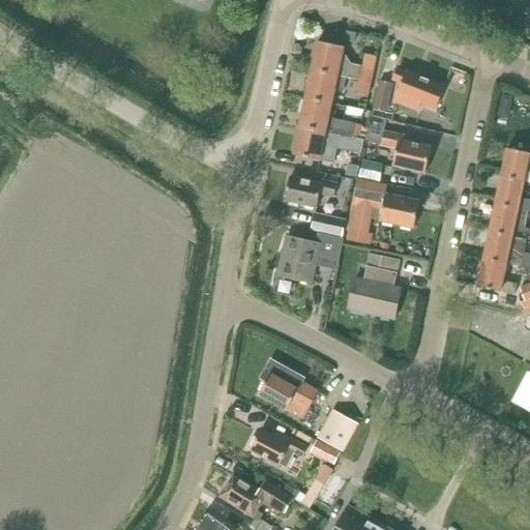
[(350,64),(344,53),(345,48),(318,41),(312,70),(347,78),(360,81),(372,83),(374,70),(377,57),(365,55),(363,66),(350,64)]
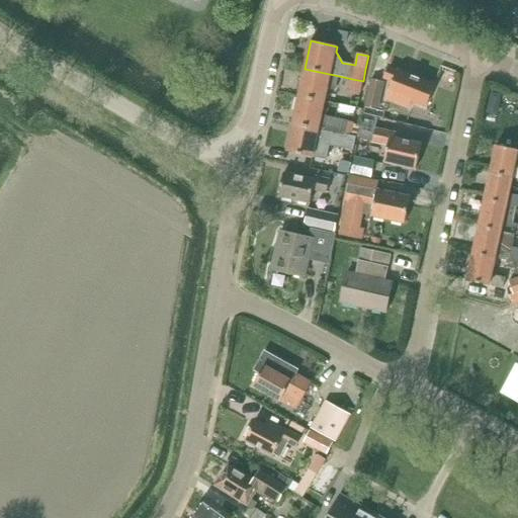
[(305,69),(298,96),(325,102),(328,88),(336,90),(339,76),(305,69)]
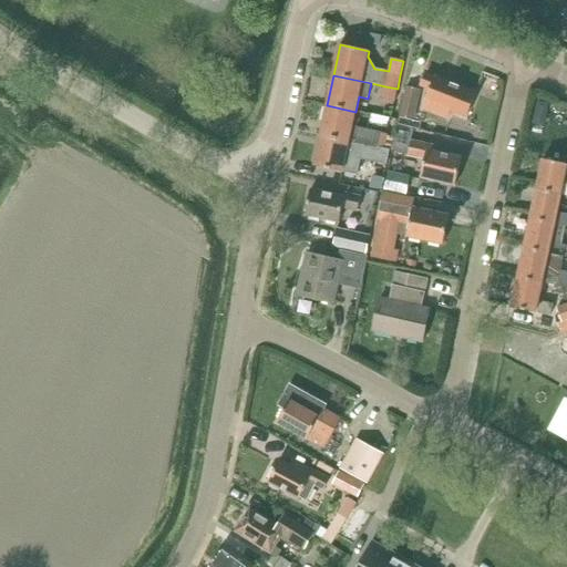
[(423,109),(447,119),(450,110),(466,116),(476,94),(435,78),(435,79),(425,75),(421,86),(431,90),(423,109)]
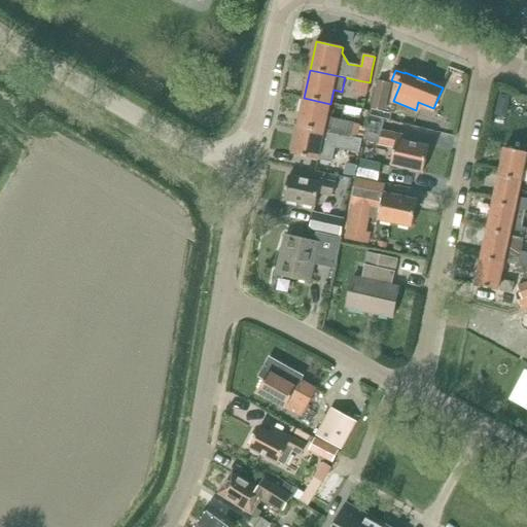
[(366,96),(370,82),(358,80),(355,94),(366,96)]
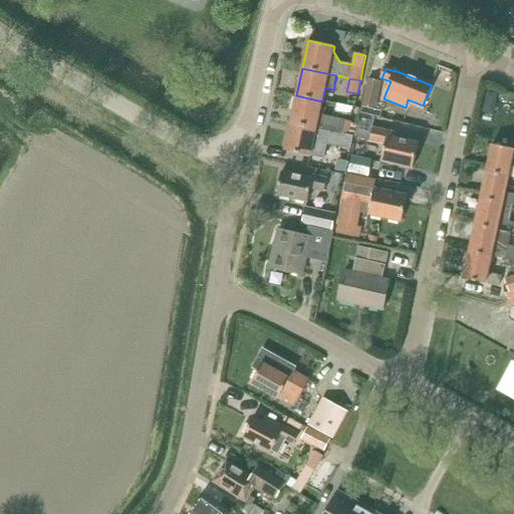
[(380,81),(368,78),(362,106),(374,109),(380,81)]
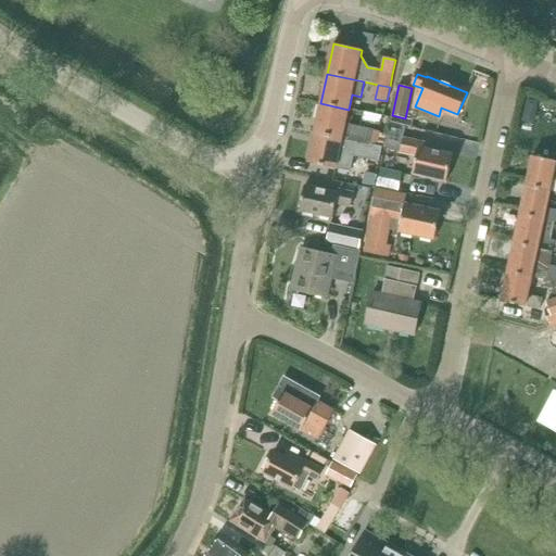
[(351,140),(382,147),(384,148),(388,134),(380,133),(368,129),(354,127),(345,125),(349,110),(320,103),(315,133),(351,141),(351,140)]
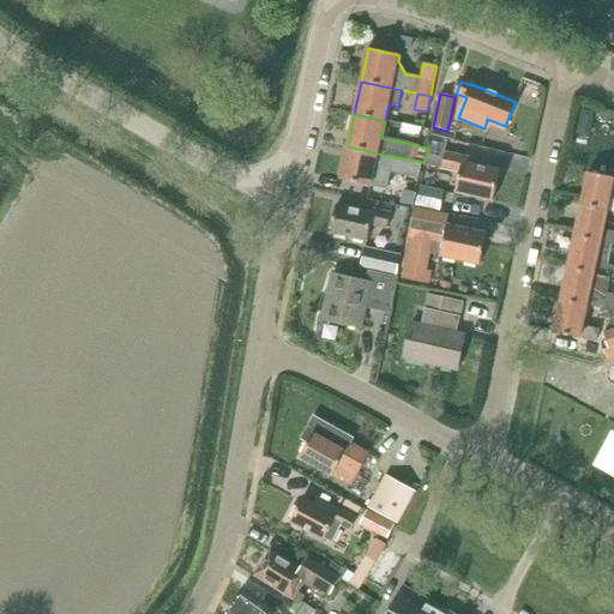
[(387,155),(387,156),(348,146),(341,180),(371,186),(387,190),(391,173),(419,179),(422,162),(387,155)]
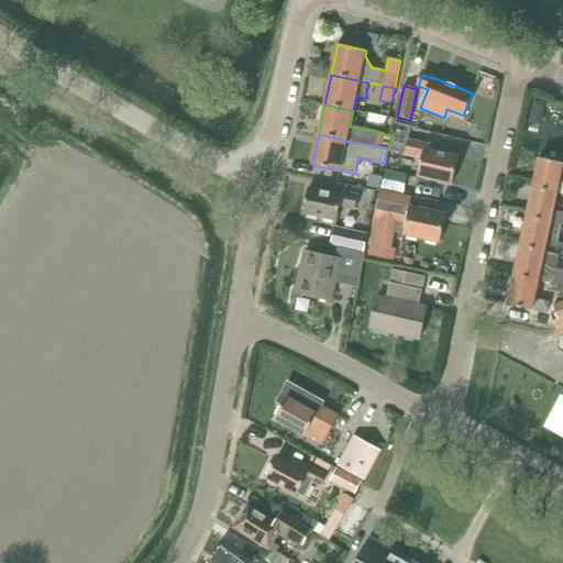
[(393,135),(389,150),(400,152),(405,138),(393,135)]
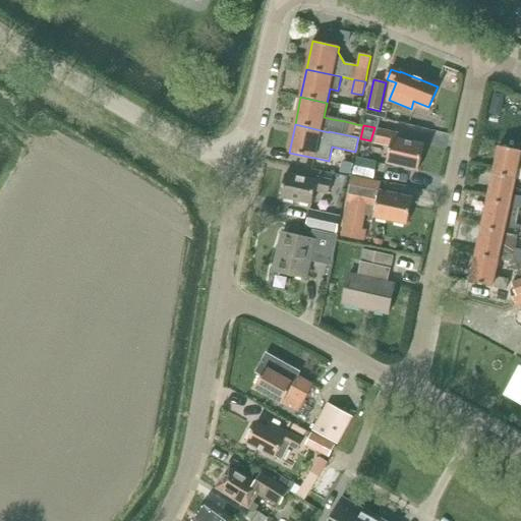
[(375,142),(391,147),(387,163),(418,170),(424,145),(398,139),(399,134),(378,129),(375,142)]
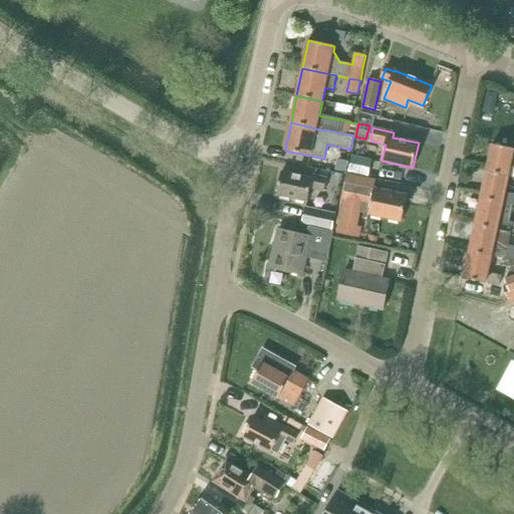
[(509,177),(513,177),(513,149),(492,145),(486,173),(509,177)]
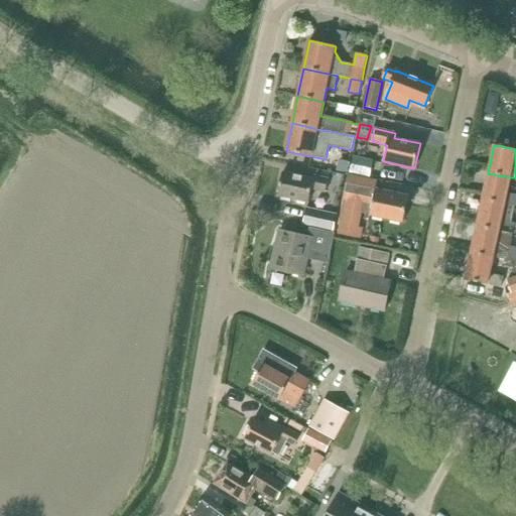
[(374,161),(354,157),(350,172),(370,176),(374,161)]
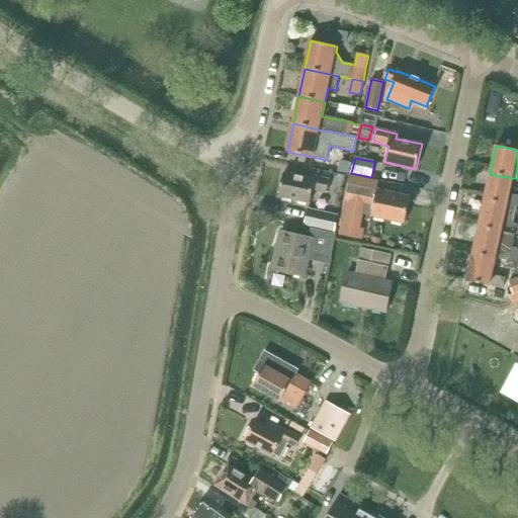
[(348,175),(351,162),(341,160),(339,173),(348,175)]
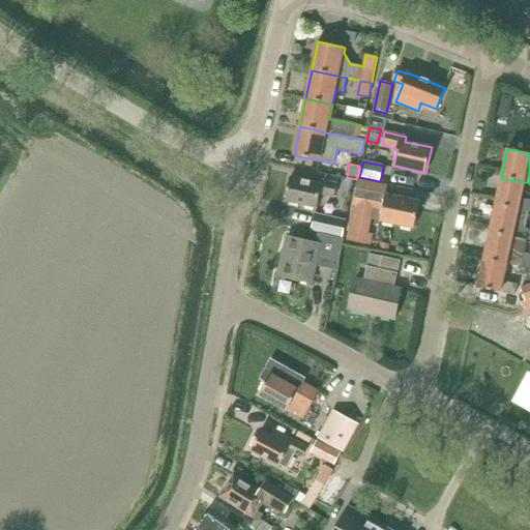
[(286,201),(318,208),(320,195),(334,198),(337,184),(324,181),(323,184),(291,177),(286,201)]
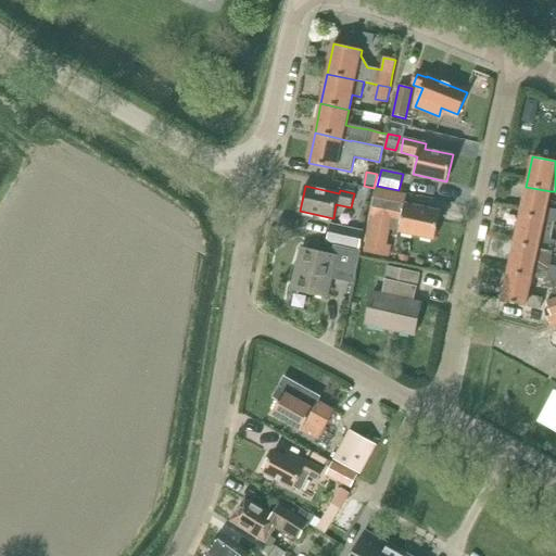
[(520,214),(544,219),(555,222),(555,211),(547,209),(551,191),(526,187),(520,214)]
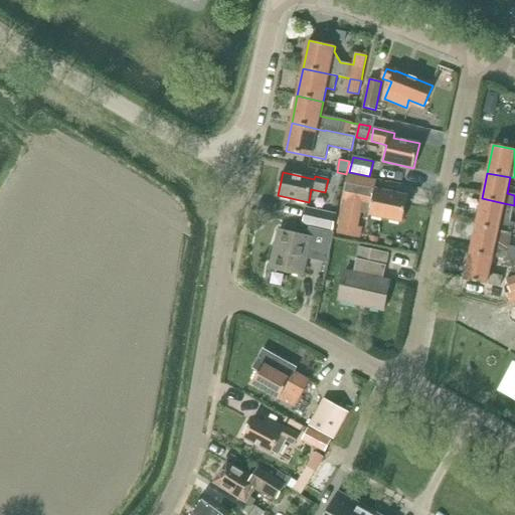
[(408,196),(375,189),(374,190),(367,189),(369,178),(348,175),(345,189),(359,192),(357,202),(371,205),(369,215),(402,222),(408,196)]
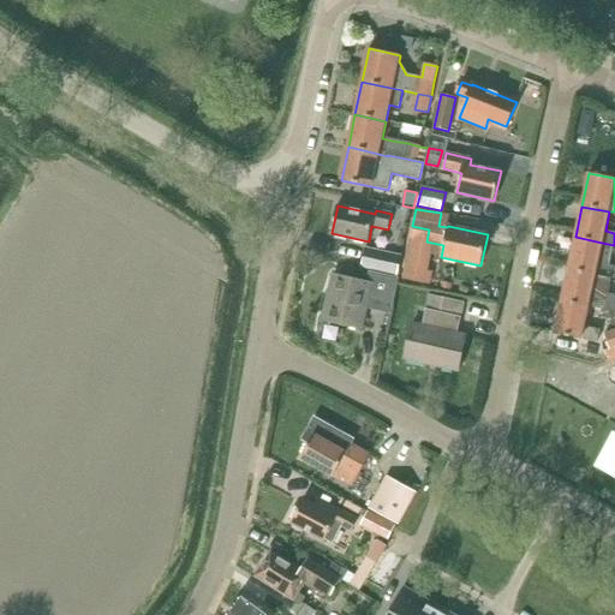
[(568,269),(611,279),(614,279),(614,266),(598,263),(602,243),(575,237),(568,269)]
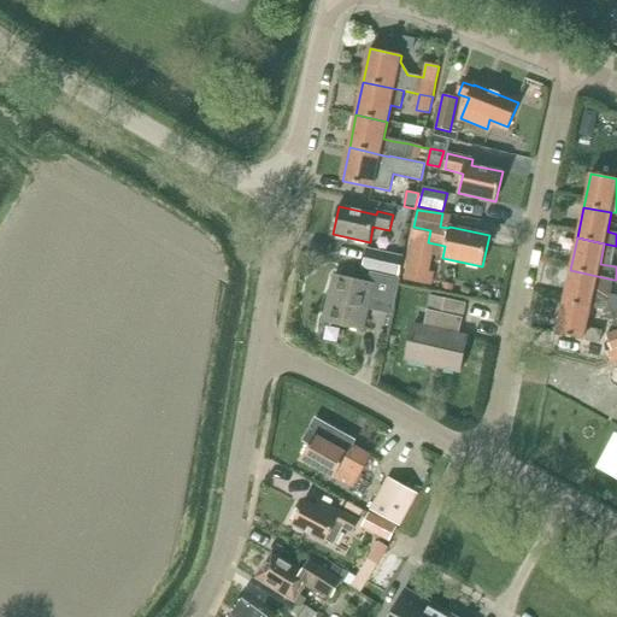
[(407,266),(404,280),(417,283),(419,269),(424,247),(412,245),(407,266)]
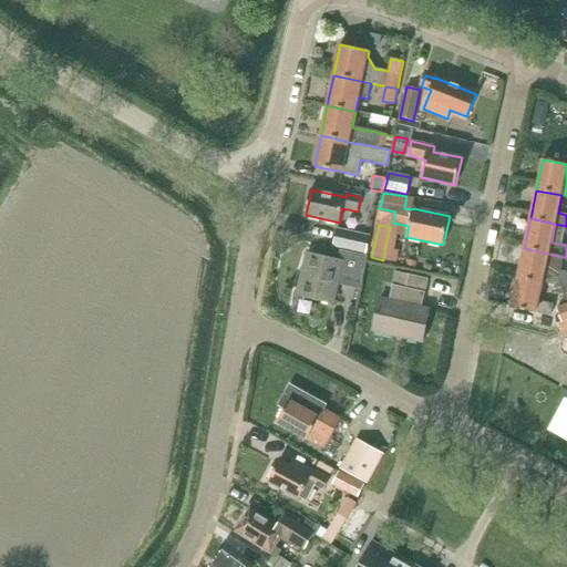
[(371,235),(338,228),(333,247),(367,255),(371,235)]
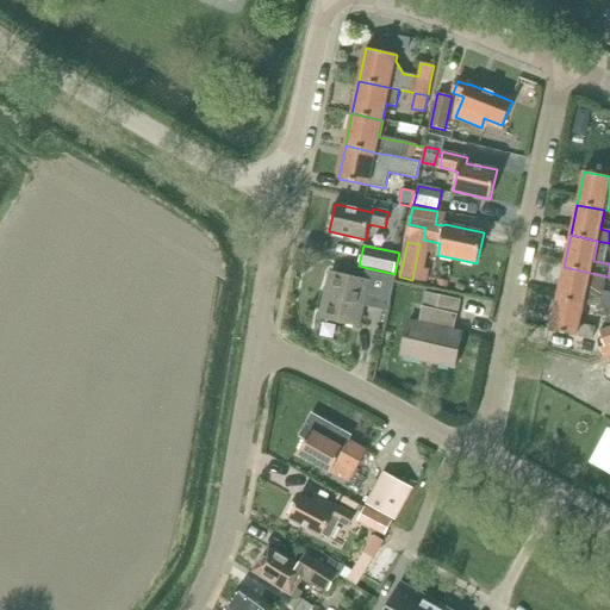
[(609,310),(609,293),(603,292),(607,277),(564,267),(558,299),(584,305),(599,307),(609,310)]
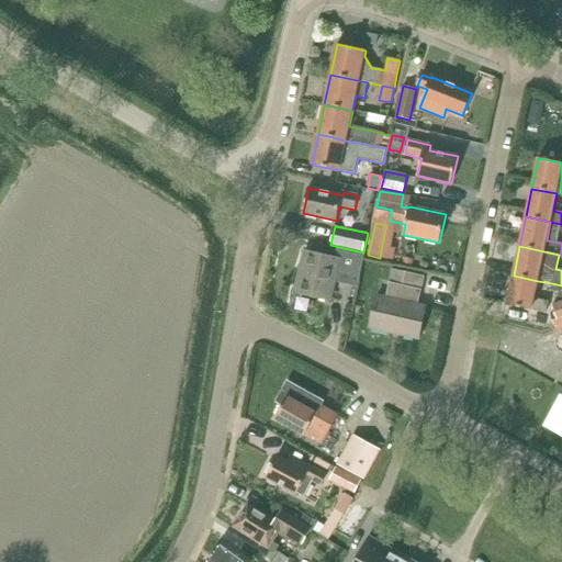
[(353,278),(359,253),(337,248),(335,258),(305,251),(295,292),(329,300),(336,274),(353,278)]
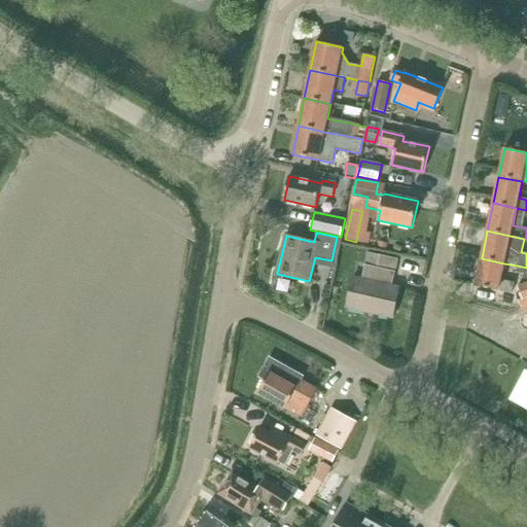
[(397,258),(381,255),(367,252),(362,279),(353,277),(347,308),(392,318),(399,287),(391,285),(397,258)]
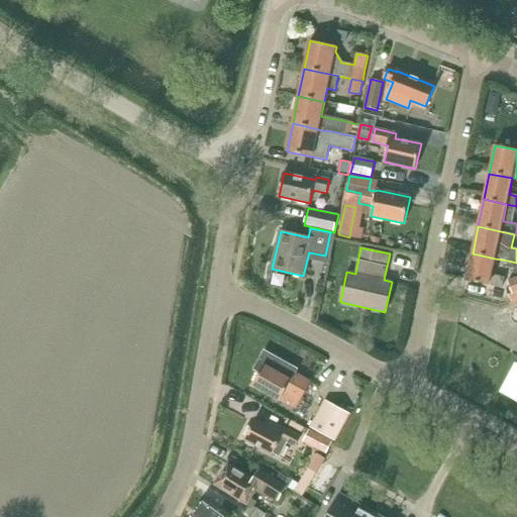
[(489,285),(502,287),(504,278),(491,275),(495,259),(473,253),(467,281),(489,285)]
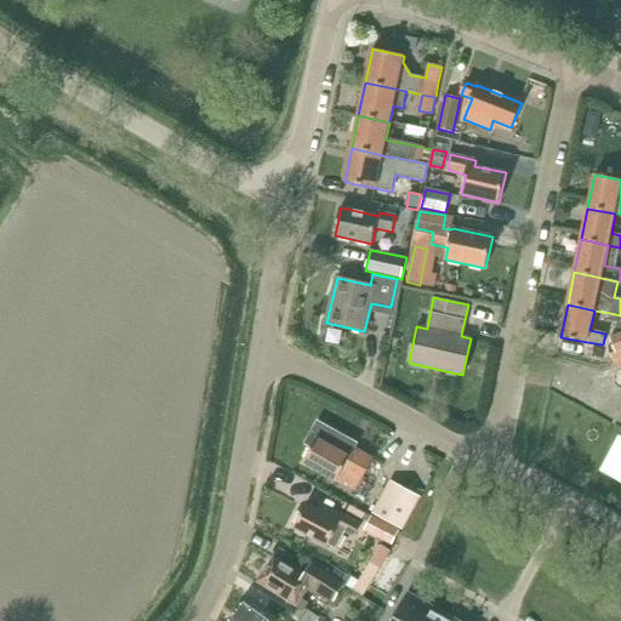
[(620,334),(610,337),(615,352),(620,349),(620,334)]
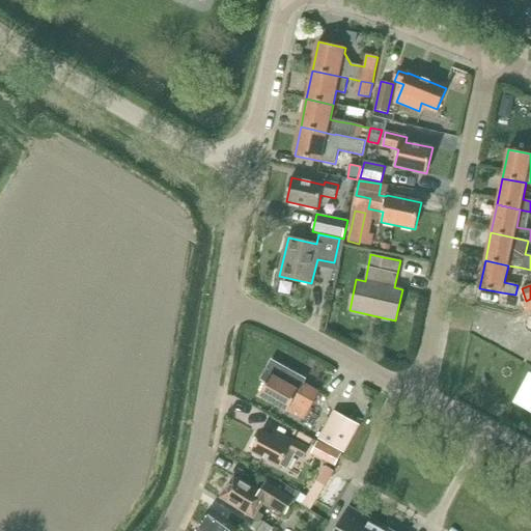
[(304,384),(305,381),(271,361),(260,380),(267,383),(259,395),(288,412),(292,404),(308,414),(319,393),(304,384)]
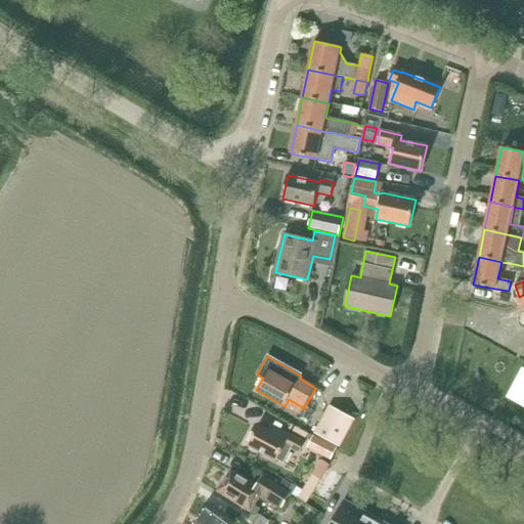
[(523,367),(508,397),(523,406),(523,367)]
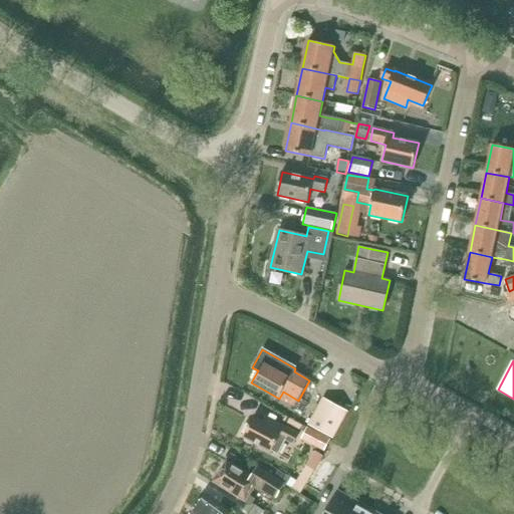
[(323,399),(309,425),(332,438),(347,412),(323,399)]
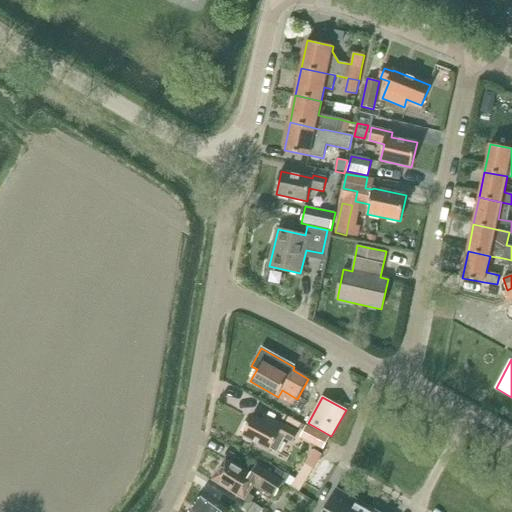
[(280,433),(285,436),(284,438),(293,442),(298,433),(264,415),(261,420),(252,415),(242,435),(271,450),(280,433)]
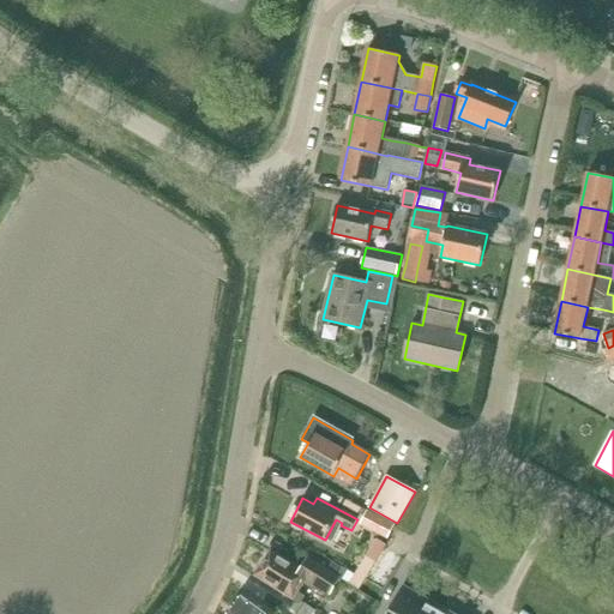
[(393,525),(372,515),(366,527),(387,537),(393,525)]
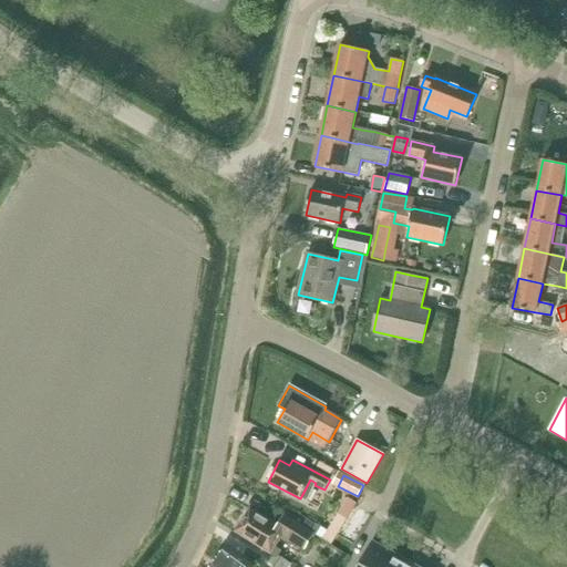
[(358,503),(348,497),(338,514),(348,519),(357,504),(358,503)]
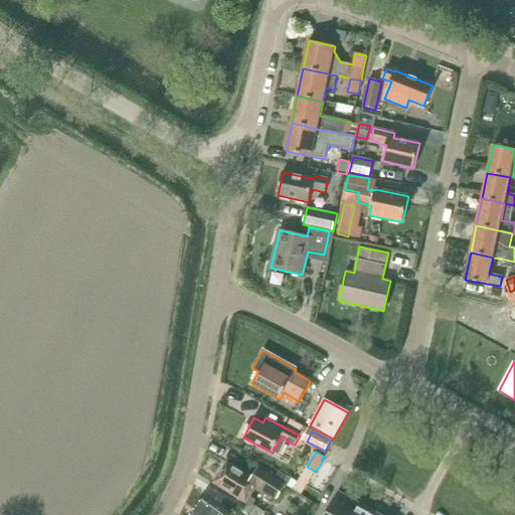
[(254,488),(277,501),(287,485),(259,470),(252,478),(227,462),(214,483),(245,502),(246,501),(250,504),(252,500),(248,497),(254,488)]
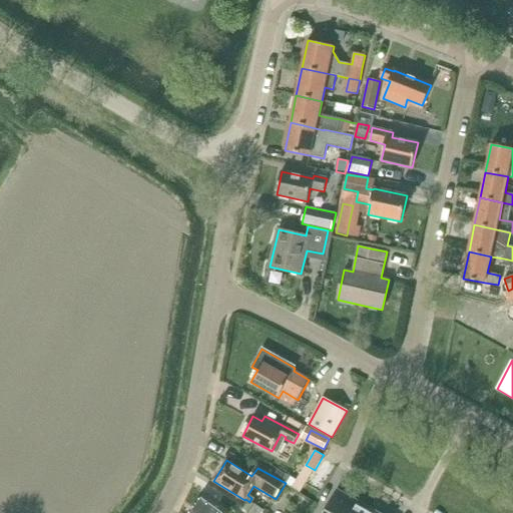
[(338,490),(324,512),(363,512),(367,507),(338,490)]
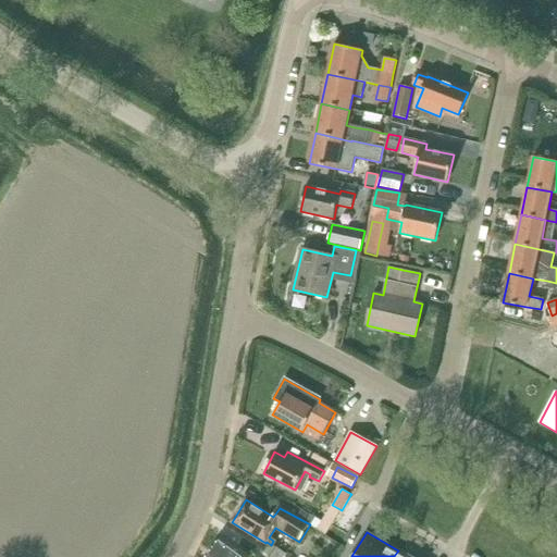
[(249,556),(250,556),(222,536),(206,556),(249,556)]
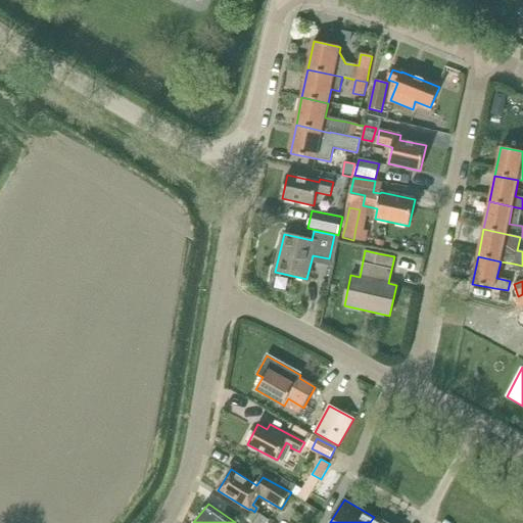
[(266,522),(269,520),(259,514),(253,522),(266,522)]
